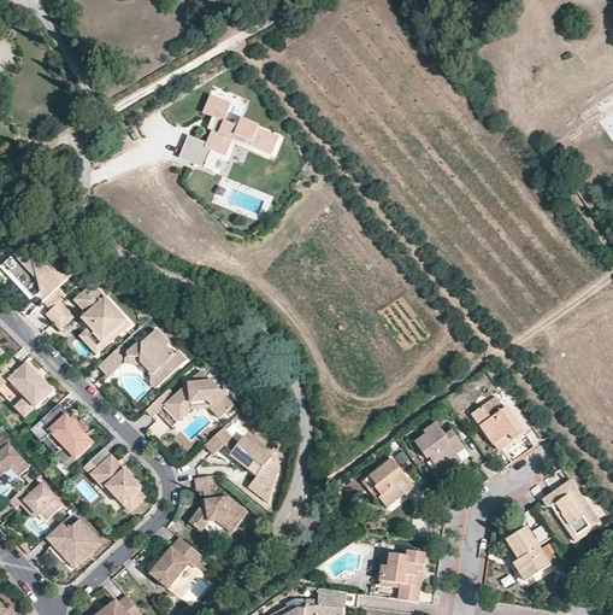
[(196,139),(182,133),(172,159),(198,168),(204,147),(220,153),(227,134),(245,140),(246,144),(266,151),(272,133),(252,126),(254,121),(233,113),(229,122),(220,118),(228,99),(200,89),(193,112),(213,119),(211,128),(201,126),(196,139)]
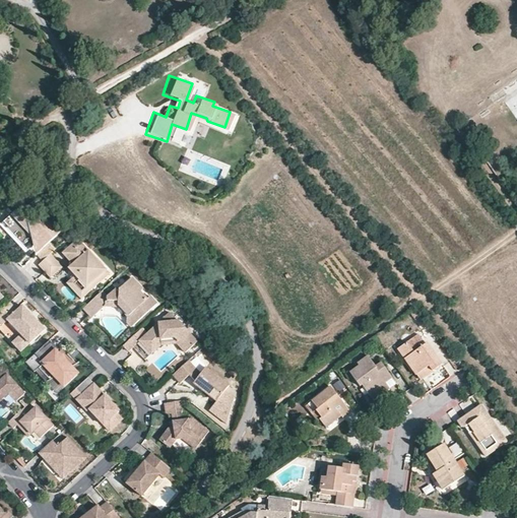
[(54,224),(17,204),(0,223),(0,225),(12,237),(14,234),(16,236),(14,238),(26,250),(28,248),(34,252),(56,228),(54,224)]
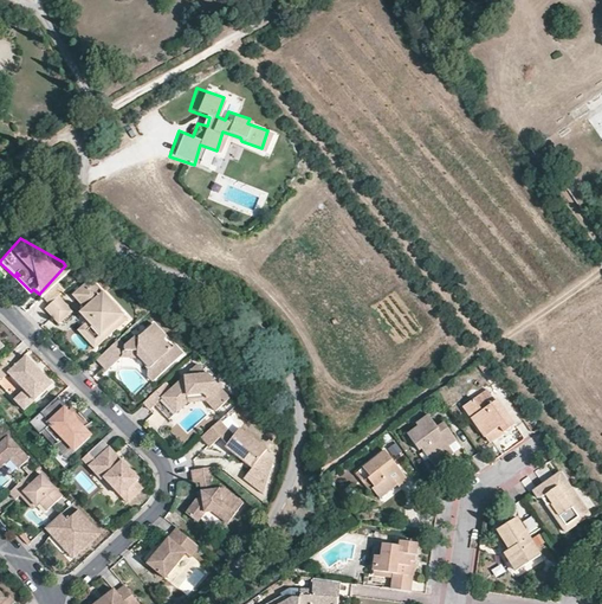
[(14,276),(0,263),(0,267),(30,294),(31,291),(17,277),(19,275),(17,272),(14,276)]
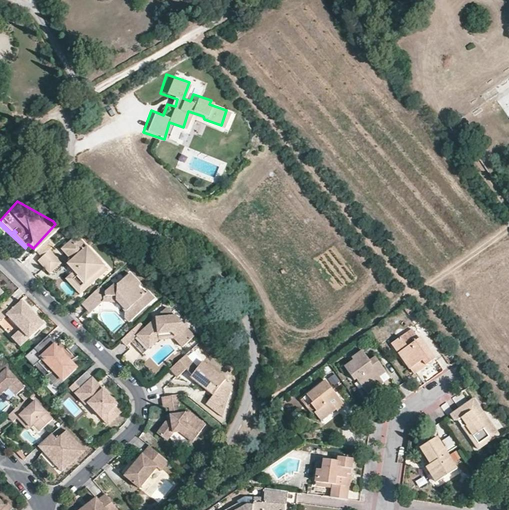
[(76,233),(60,248),(62,251),(78,236),(76,233)]
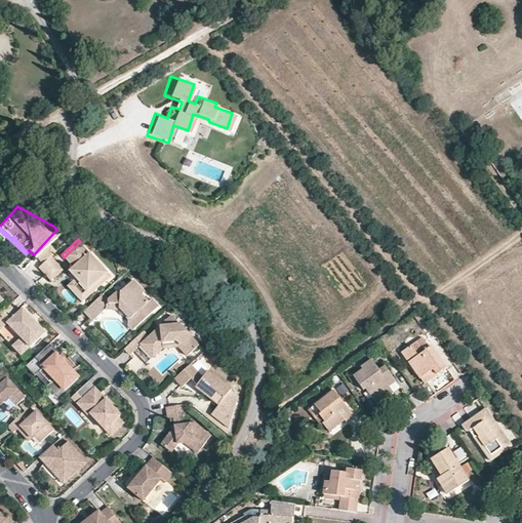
[(111,275),(80,242),(64,257),(72,266),(68,270),(75,278),(86,290),(98,279),(103,283),(111,275)]
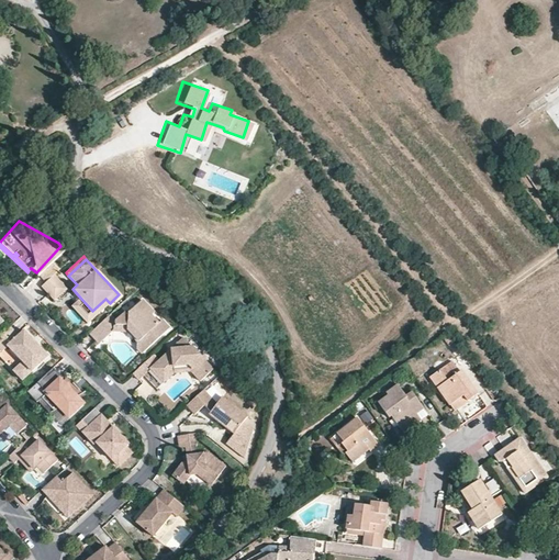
[(64,284),(54,273),(41,286),(51,297),(64,284)]
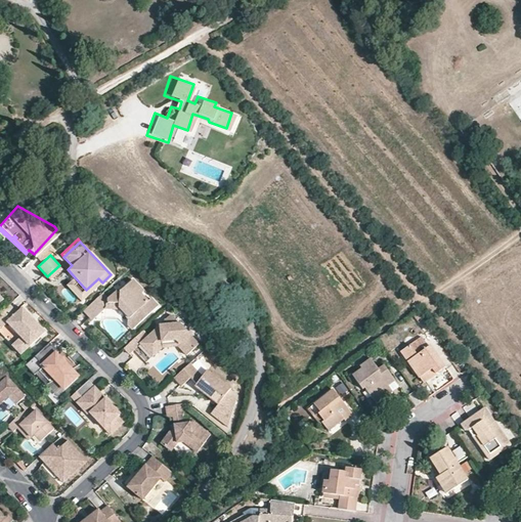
[(62,268),(59,265),(47,276),(50,279),(62,268)]
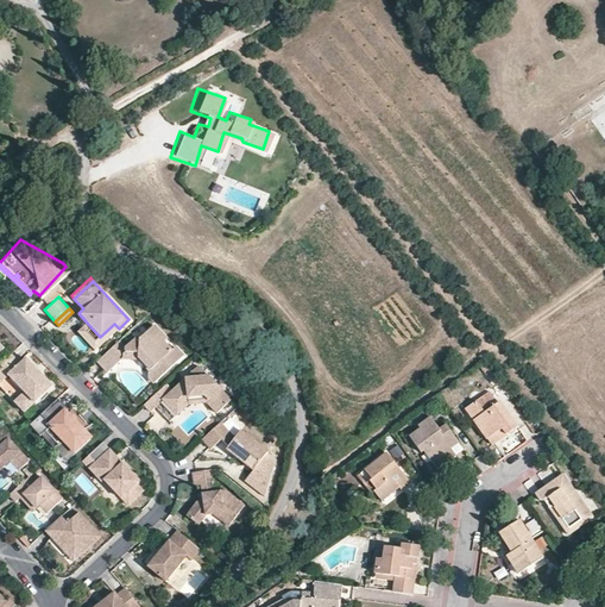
[(100,337),(87,323),(77,331),(94,351),(119,329),(114,324),(100,337)]
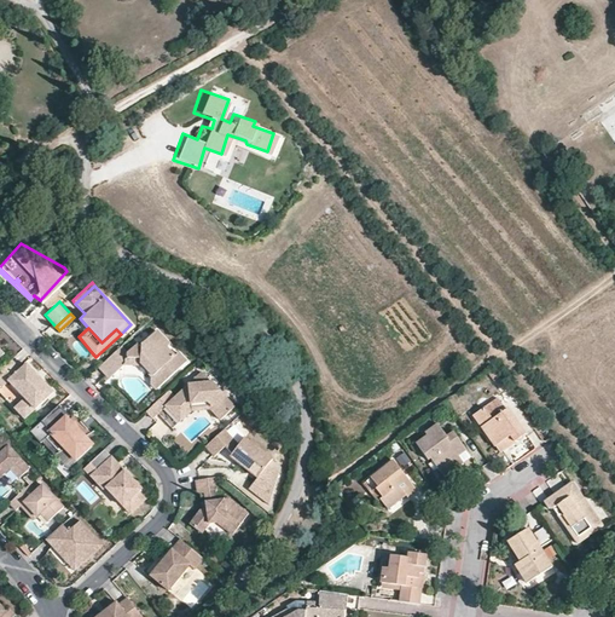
[(175,353),(167,345),(170,342),(157,328),(140,342),(138,341),(127,351),(121,345),(97,367),(108,378),(126,362),(126,357),(137,358),(137,362),(150,378),(150,384),(155,390),(187,359),(179,351),(175,353)]
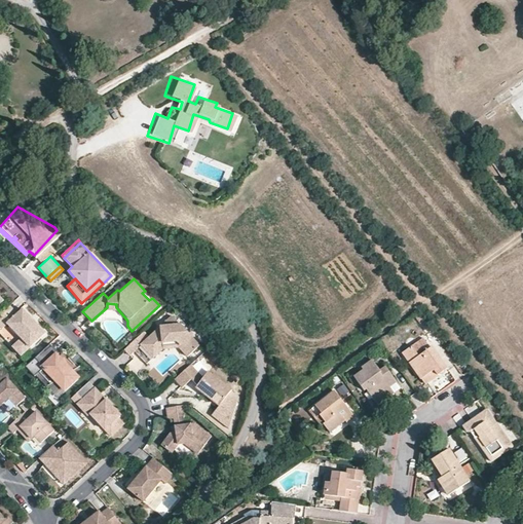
[(47,334),(24,309),(19,314),(10,305),(0,314),(0,327),(3,330),(8,325),(22,339),(31,349),(47,334)]
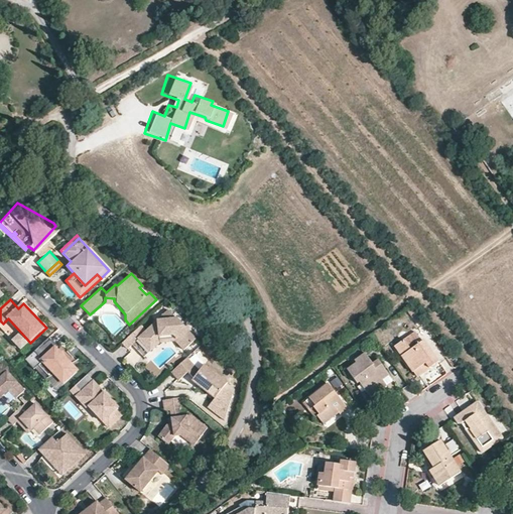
[(196,338),(175,316),(156,318),(145,329),(140,325),(127,337),(132,343),(137,339),(141,335),(150,344),(158,337),(172,335),(176,339),(174,341),(182,350),(196,338)]
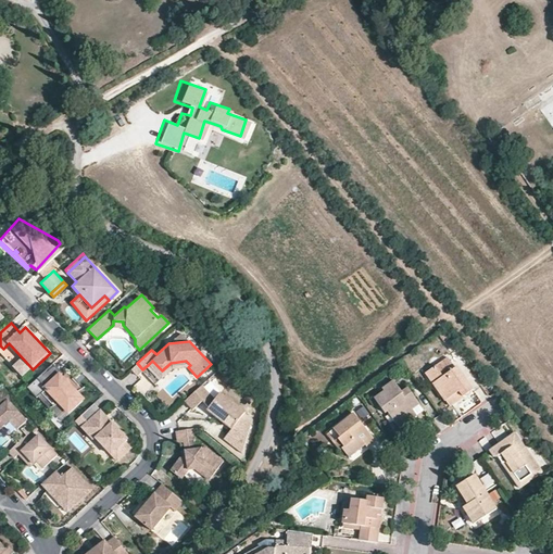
[(33,369),(23,359),(13,367),(23,378),(33,369)]
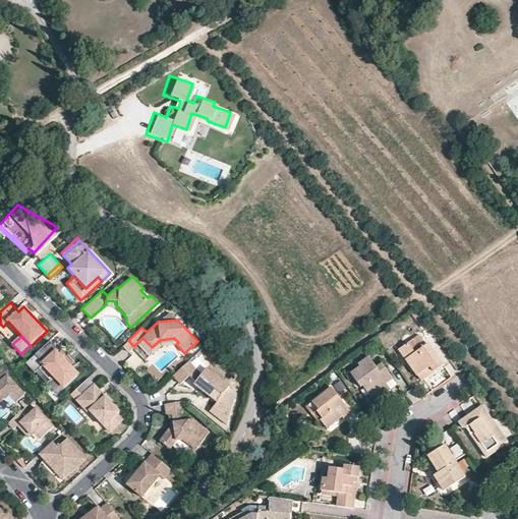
[(426,366),(429,371),(438,365),(422,344),(420,345),(414,337),(396,350),(414,376),(426,366)]
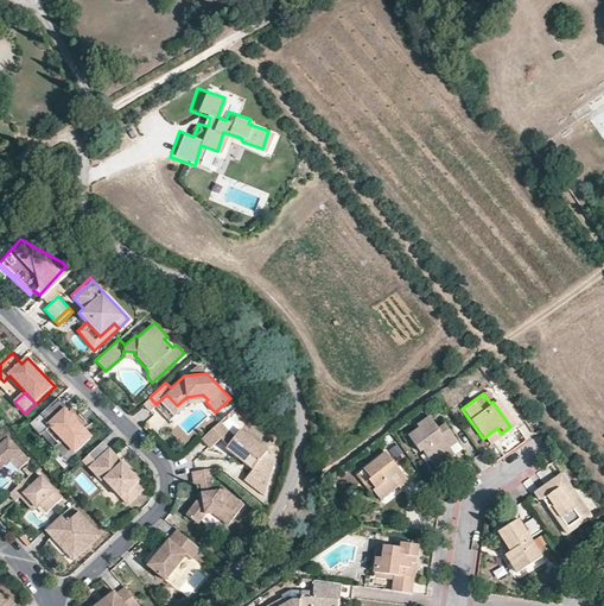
[(177,405),(166,395),(161,399),(176,415),(188,404),(205,402),(208,399),(203,395),(186,397),(177,405)]
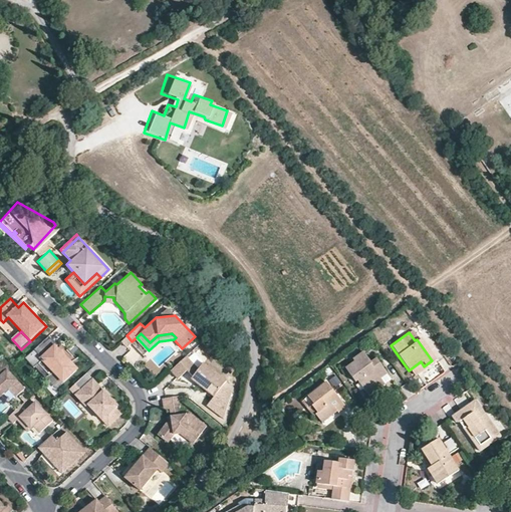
[(65,353),(60,347),(57,350),(55,347),(57,345),(49,336),(34,350),(43,359),(39,364),(50,376),(55,373),(63,380),(75,369),(69,364),(75,360),(67,351),(65,353)]
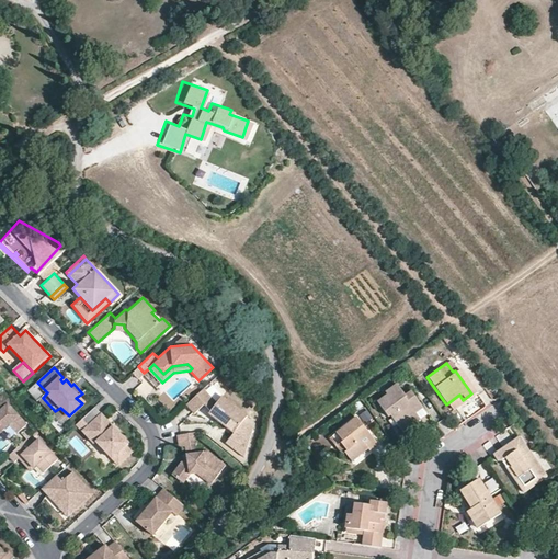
[(143,379),(133,387),(140,396),(150,388),(143,379)]
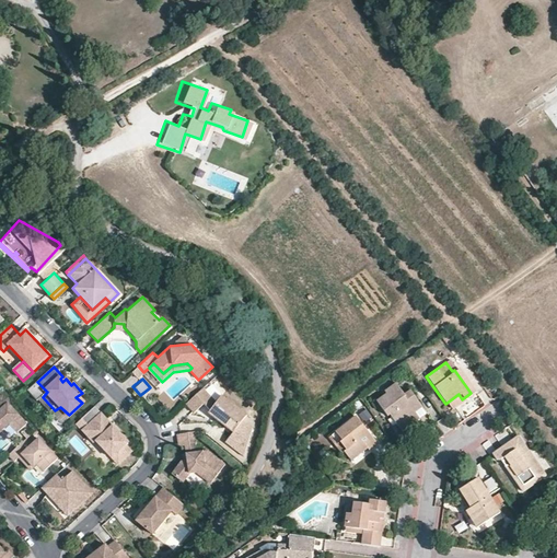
[(413,411),(418,407),(406,391),(401,394),(392,383),(382,392),(383,394),(374,402),(385,417),(387,415),(395,425),(402,420),(404,422),(415,416),(413,411)]
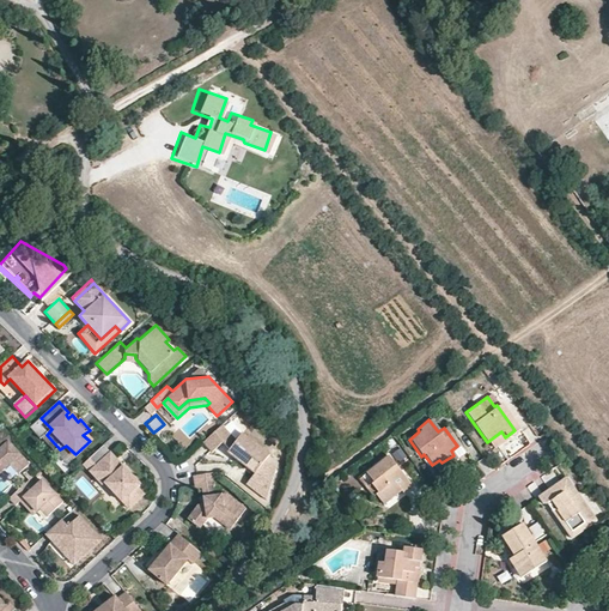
[(269,454),(242,433),(236,440),(221,424),(203,441),(212,451),(223,441),(230,448),(227,451),(254,473),(269,454)]
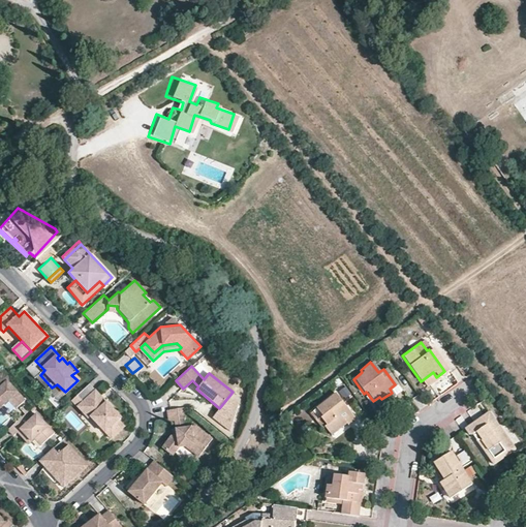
[(425,385),(436,377),(433,372),(421,381),(425,385)]
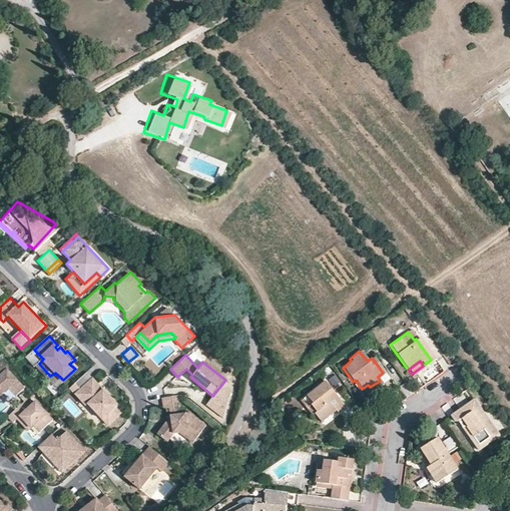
[(63,380),(55,373),(50,376),(39,364),(35,367),(56,389),(64,382),(63,380)]
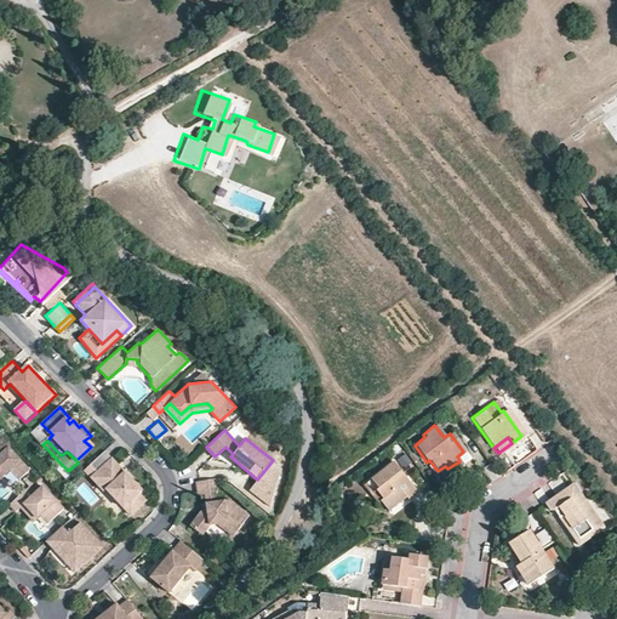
[(0,482),(11,472),(20,481),(32,470),(10,447),(0,455),(0,482)]
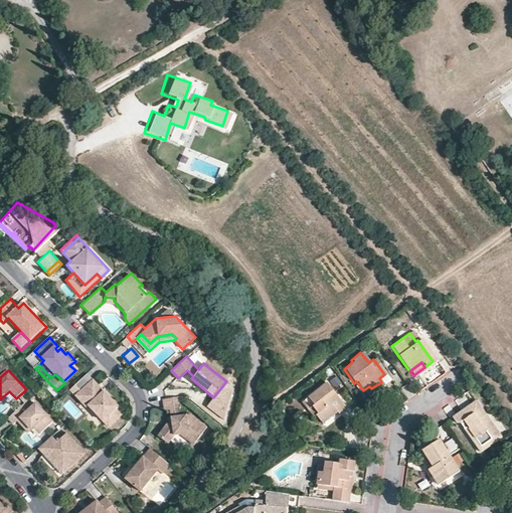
[(124,412),(104,390),(102,393),(95,386),(98,383),(87,373),(74,385),(80,391),(75,395),(79,400),(84,395),(91,402),(89,405),(103,420),(106,417),(112,423),(124,412)]
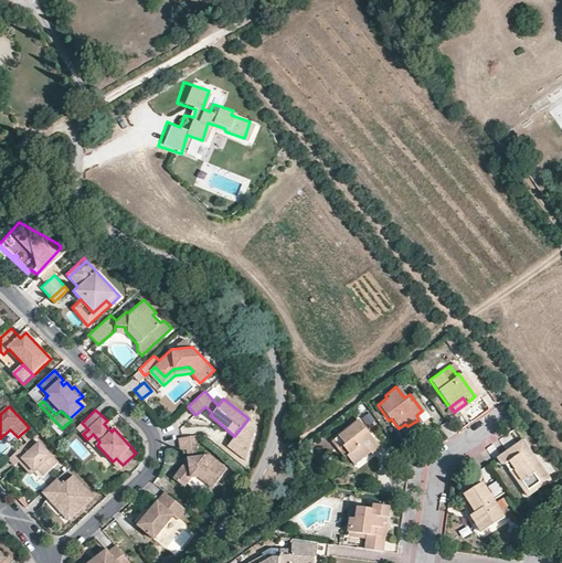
[(427,417),(422,411),(416,415),(419,420),(407,426),(405,424),(399,428),(404,436),(411,432),(422,424),(421,422),(427,417)]
